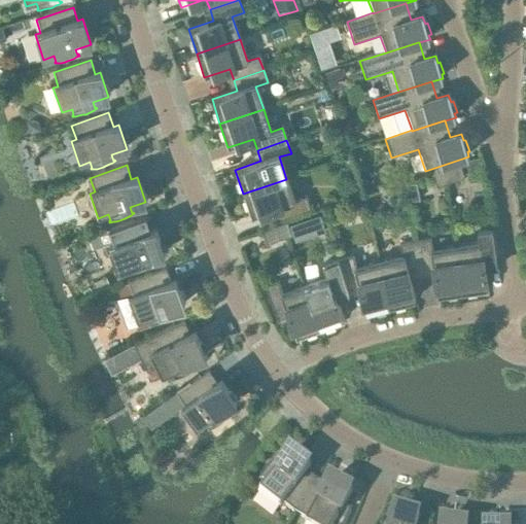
[(463,179),(459,166),(432,175),(436,187),(463,179)]
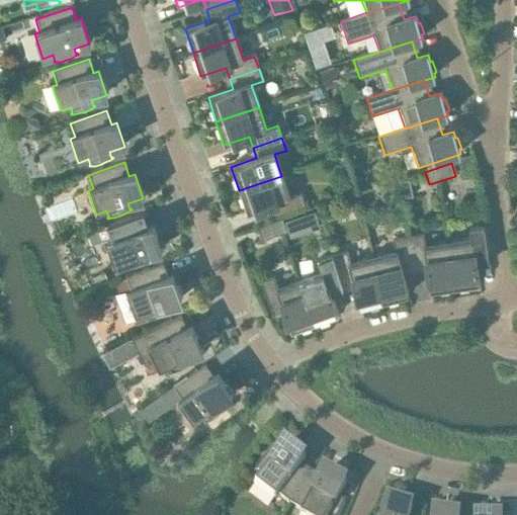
[(281,176),(239,190),(247,215),(272,205),(276,218),(305,207),(300,194),(289,198),(281,176)]
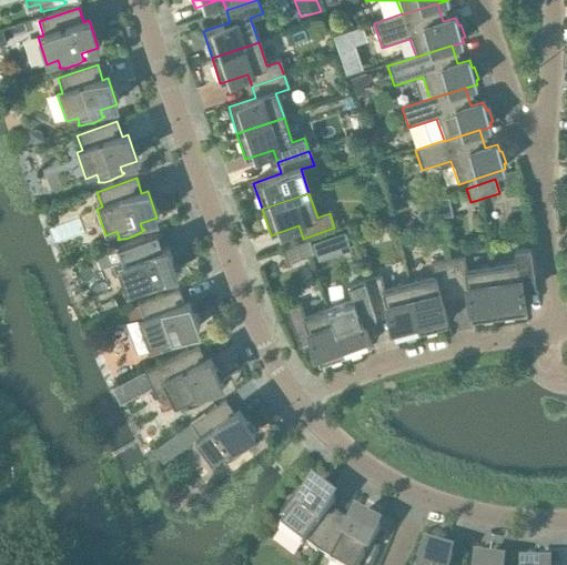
[(157,234),(118,249),(122,263),(118,265),(127,292),(138,289),(140,294),(139,294),(139,296),(142,295),(145,295),(150,294),(152,293),(157,291),(159,290),(162,289),(165,286),(164,285),(163,286),(161,280),(178,274),(168,248),(162,249),(157,234)]
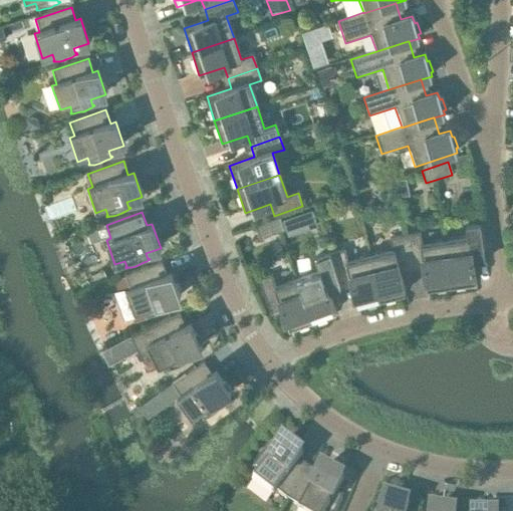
[(283,231),(279,219),(255,227),(259,240),(283,231)]
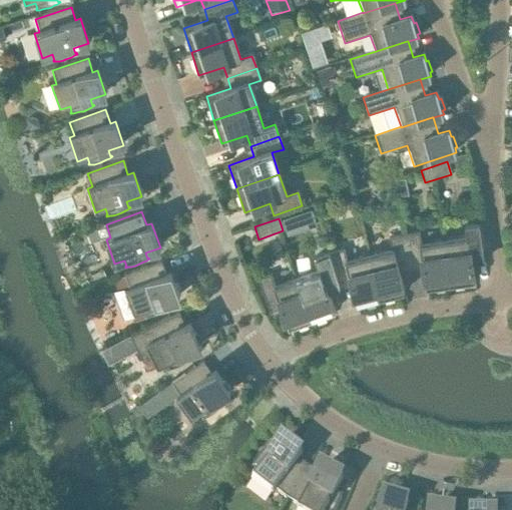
[(443,241),(450,286),(474,282),(471,257),(482,255),(478,224),(464,226),(466,238),(443,241)]
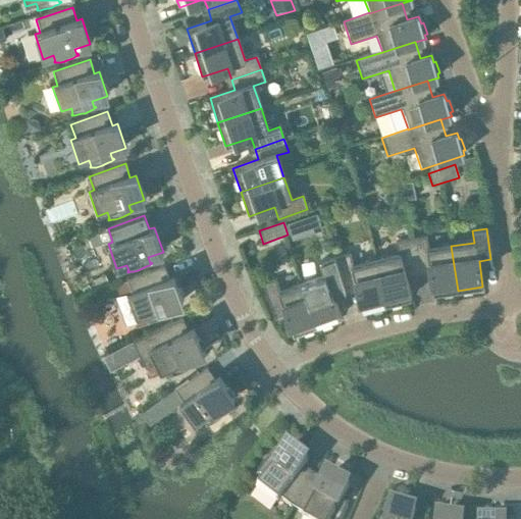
[(426,237),(411,240),(416,269),(429,268),(432,294),(458,291),(451,246),(428,249),(426,237)]
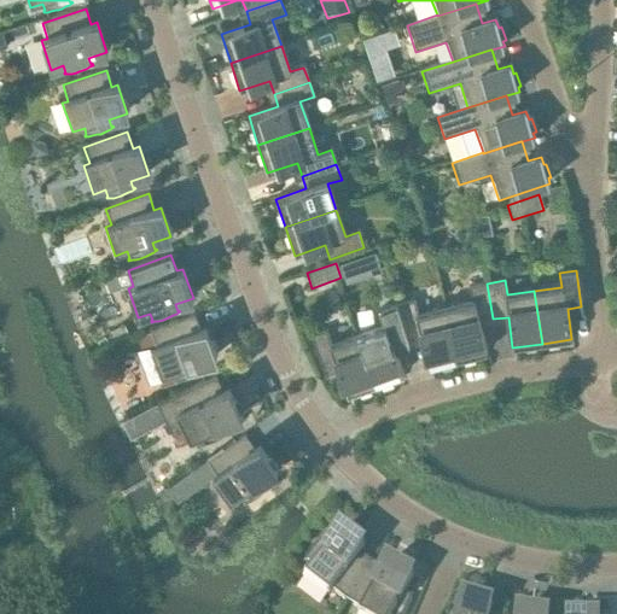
[(467,287),(471,302),(444,309),(458,361),(487,354),(479,322),(493,319),(487,284),(467,287)]
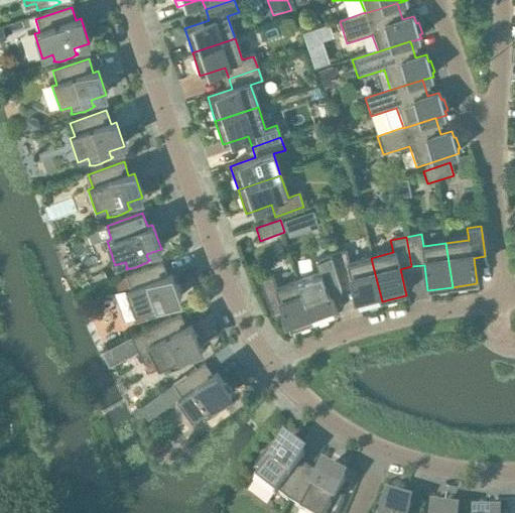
[(382,301),(371,258),(349,263),(346,252),(331,255),(340,285),(352,282),(358,307),(382,301)]
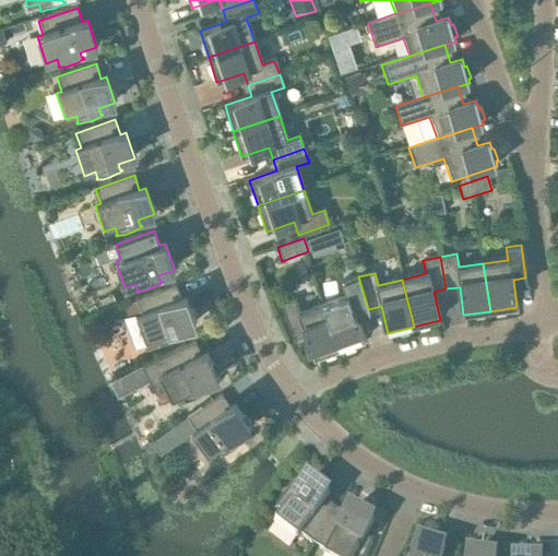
[(368,309),(358,276),(342,283),(346,295),(323,304),(340,350),(365,340),(355,314),(368,309)]
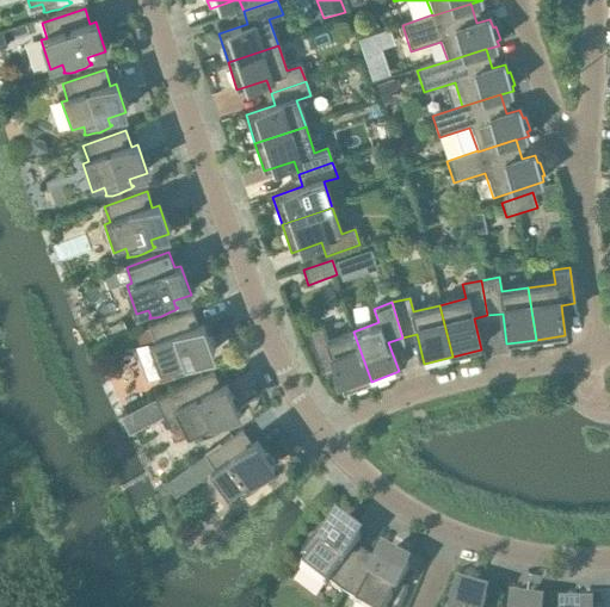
[(197,328),(191,313),(148,328),(154,344),(148,346),(134,351),(146,382),(156,378),(159,385),(178,377),(183,377),(188,375),(191,373),(193,372),(201,369),(199,366),(198,367),(196,361),(214,354),(203,326),(197,328)]
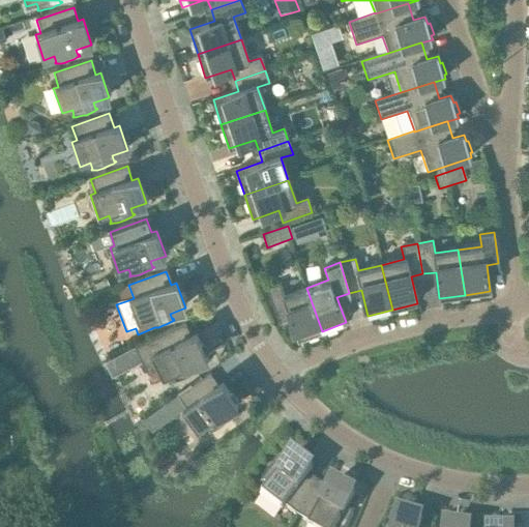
[(322,331),(306,288),(284,296),(280,285),(266,289),(276,319),(289,315),(298,340),(322,331)]
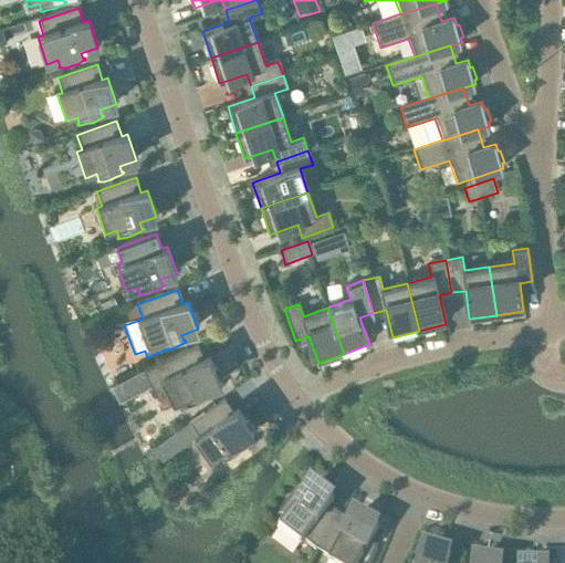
[(174,406),(184,402),(187,407),(186,407),(186,409),(192,407),(196,405),(199,404),(202,403),(206,400),(208,398),(211,396),(210,395),(209,396),(206,391),(221,383),(209,357),(203,360),(197,346),(144,373),(158,402),(168,396),(174,406)]
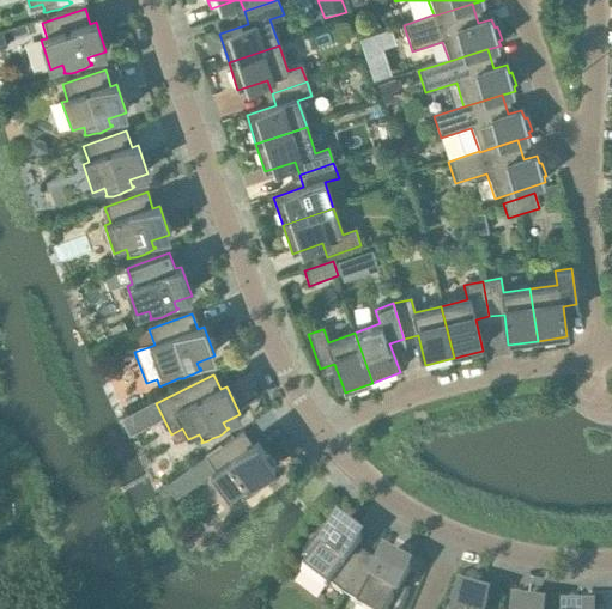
[(252,446),(242,432),(205,458),(214,473),(210,476),(228,501),(238,493),(242,499),(241,500),(241,501),(248,498),(252,497),(255,494),(258,492),(261,489),(264,487),(266,483),(265,482),(264,483),(259,479),(276,467),(258,443),(252,446)]
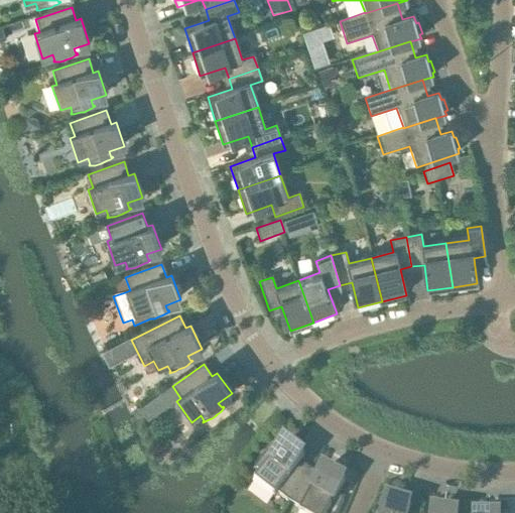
[(288,506),(309,474),(300,467),(303,463),(283,446),(273,460),(268,456),(270,455),(269,454),(266,456),(264,459),(262,461),(260,464),(258,466),(256,469),(255,471),(253,475),(254,475),(255,474),(260,477),(253,486),(274,501),(277,497),(288,506)]
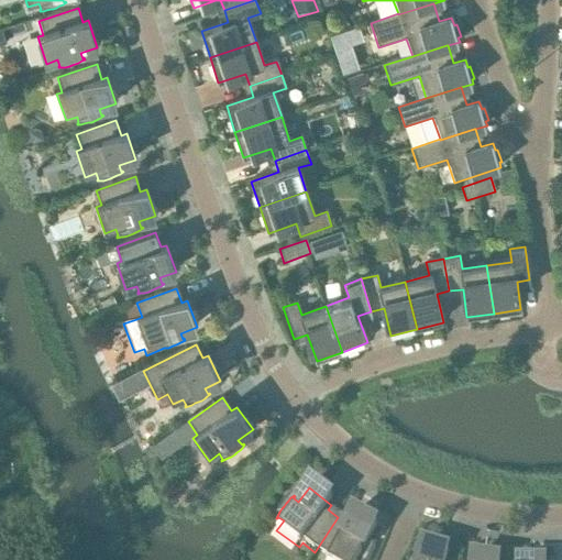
[(338,517),(315,552),(326,559),(371,559),(372,556),(374,551),(375,549),(373,548),(373,550),(367,547),(375,531),(351,517),(348,523),(338,517)]
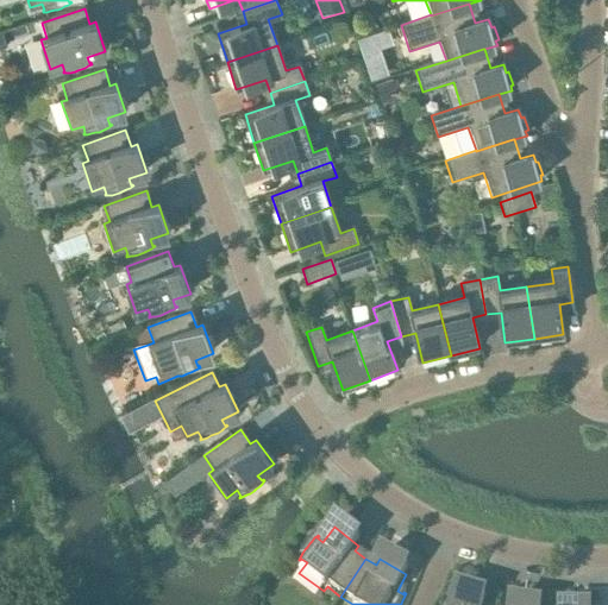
[(483,604),(484,603),(455,594),(451,604),(483,604)]
